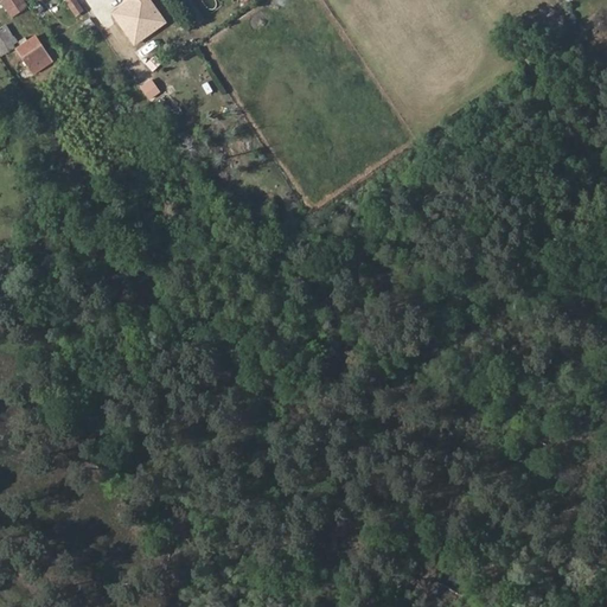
[(0,0),(20,27),(36,17),(23,0),(0,0)]
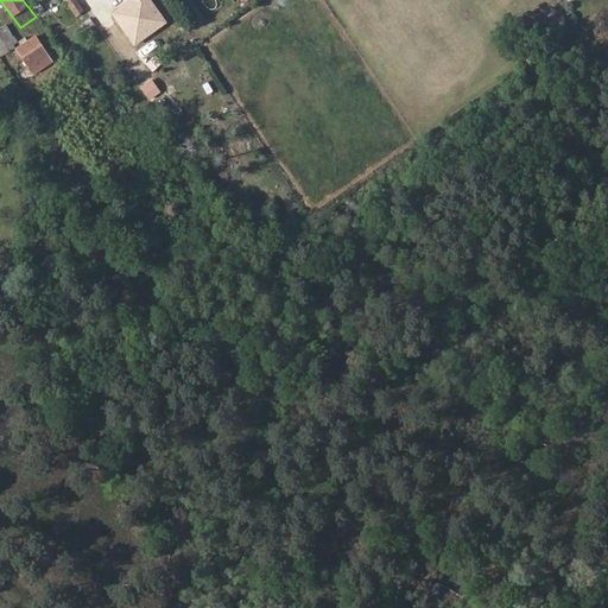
[(67,0),(76,13),(82,8),(76,0),(67,0)]
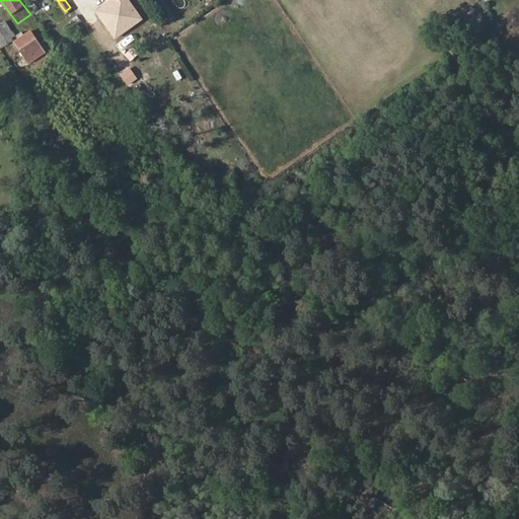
[(129,0),(108,0),(94,10),(115,40),(144,20),(129,0)]
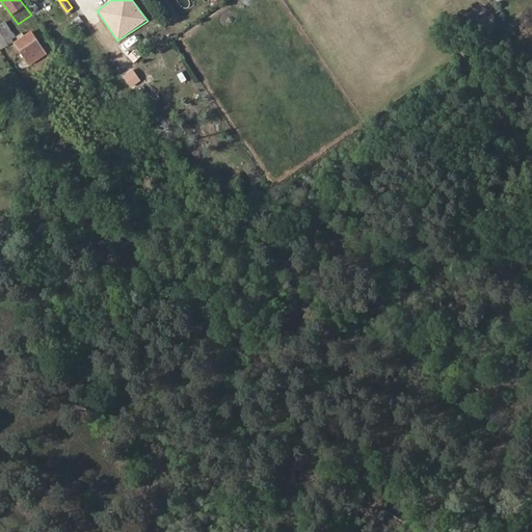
[(29,4),(34,10),(40,7),(34,1),(29,4)]
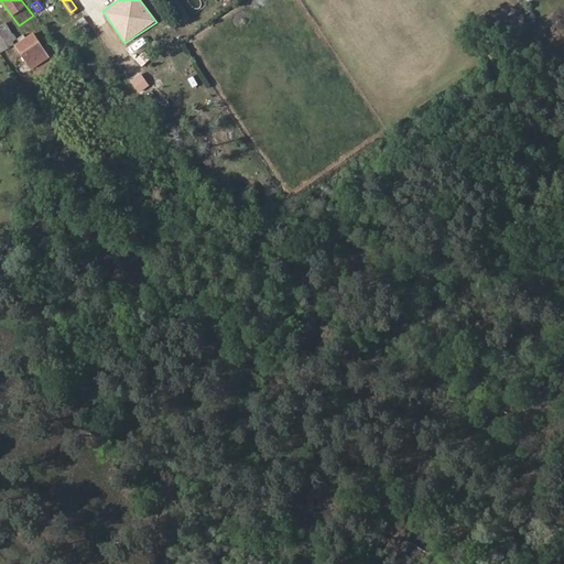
[(0,28),(0,44),(1,46),(14,38),(6,24),(0,28)]
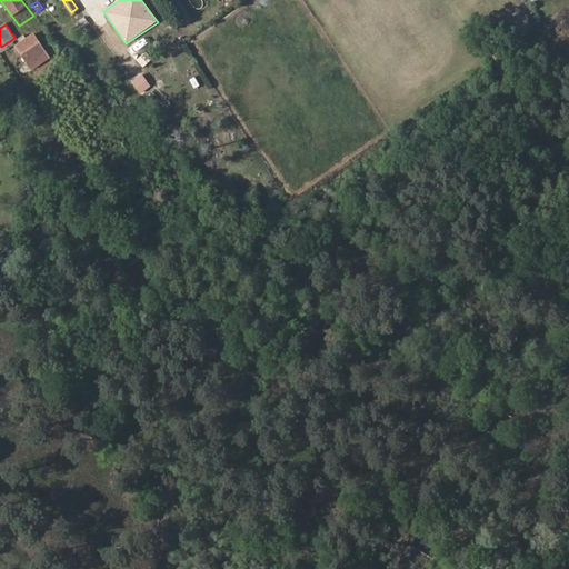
[(33,60),(39,67),(52,58),(36,35),(17,48),(28,63),(33,60)]
